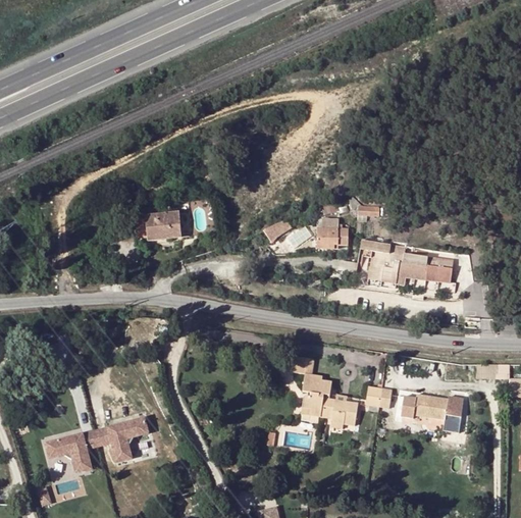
[(264,175),(258,177),(261,185),(266,183),(264,175)]
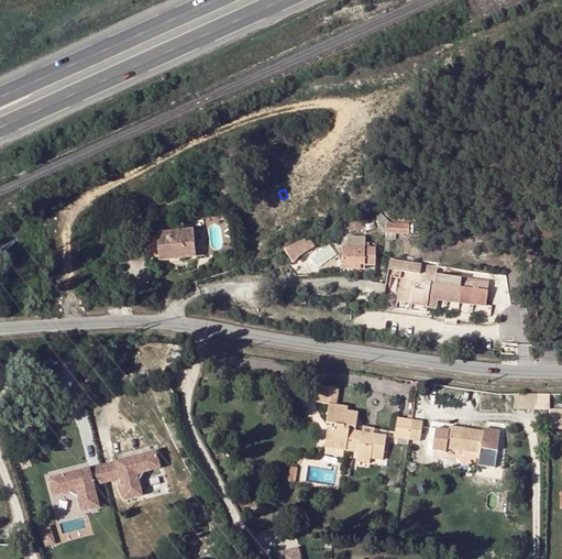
[(396,217),(396,228),(418,228),(418,217),(396,217)]
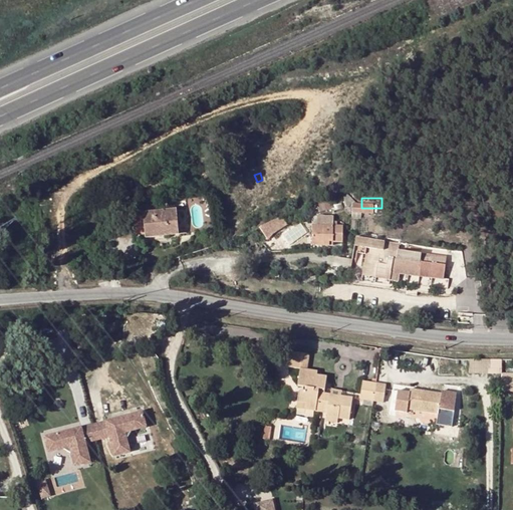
[(177,208),(133,212),(134,226),(145,225),(146,232),(146,236),(179,232),(177,208)]
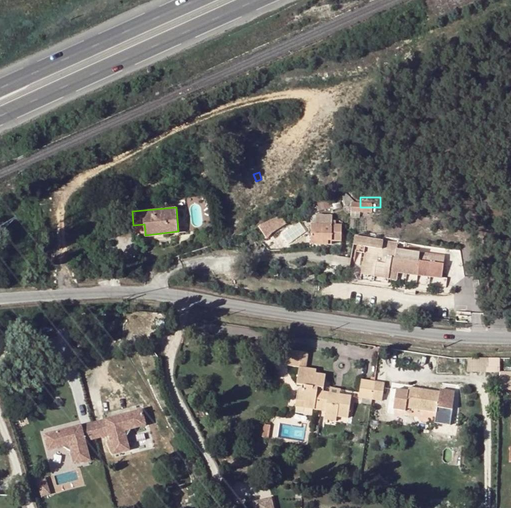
[(317,221),(312,220),(311,242),(329,242),(329,238),(342,238),(343,221),(333,221),(333,212),(317,211),(317,221)]
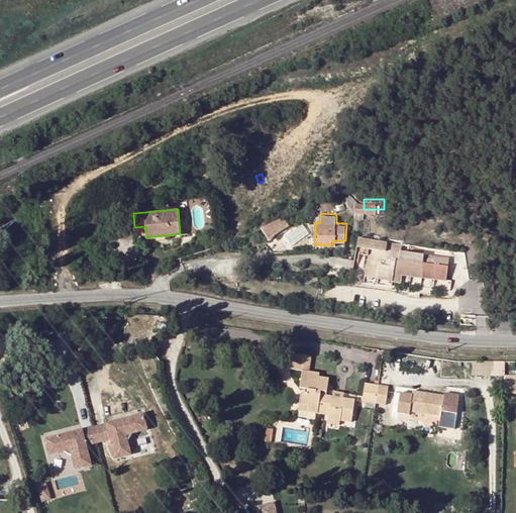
[(288,219),(286,215),(275,219),(262,225),(264,228),(270,237),(291,223),(288,219)]
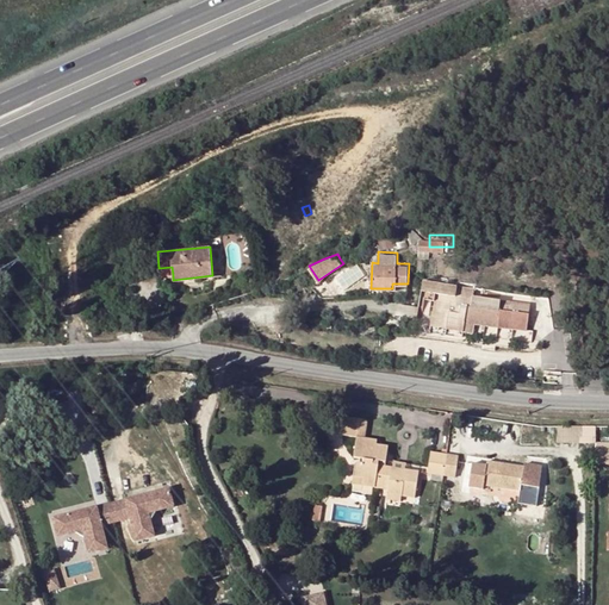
[(345,273),(349,282),(370,273),(364,263),(345,273)]
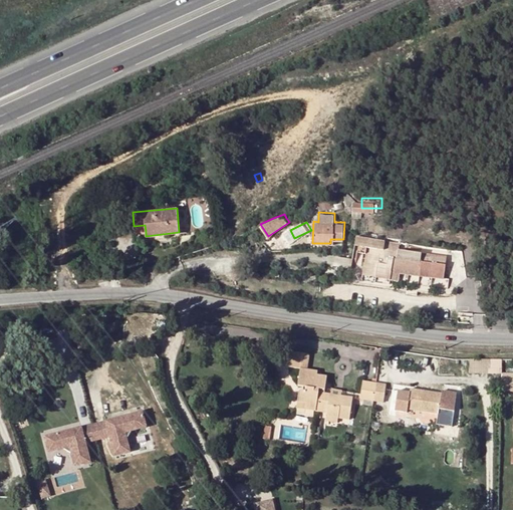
[(145,225),(134,226),(136,233),(146,232),(145,225)]
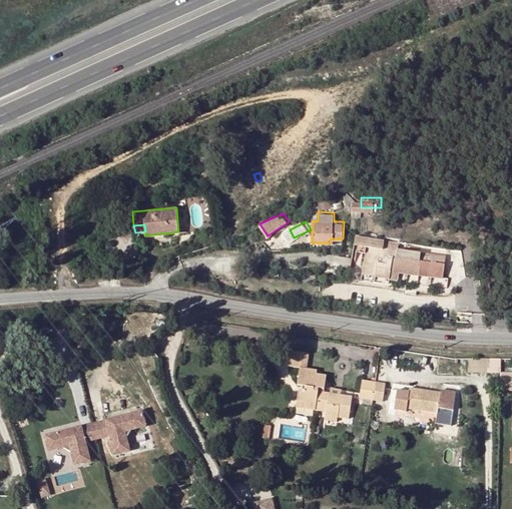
[(409,248),(410,236),(400,236),(400,240),(384,238),(383,247),(367,245),(363,274),(391,277),(392,270),(419,274),(423,245),(415,244),(415,249),(409,248)]
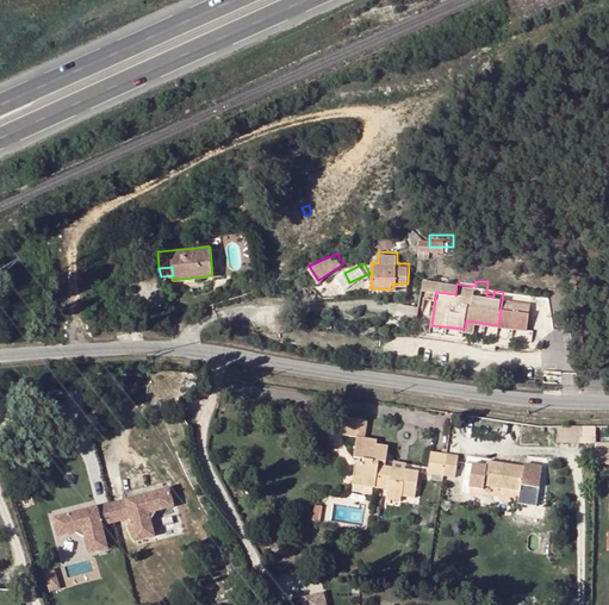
[(523,312),(504,310),(503,326),(522,329),(523,312)]
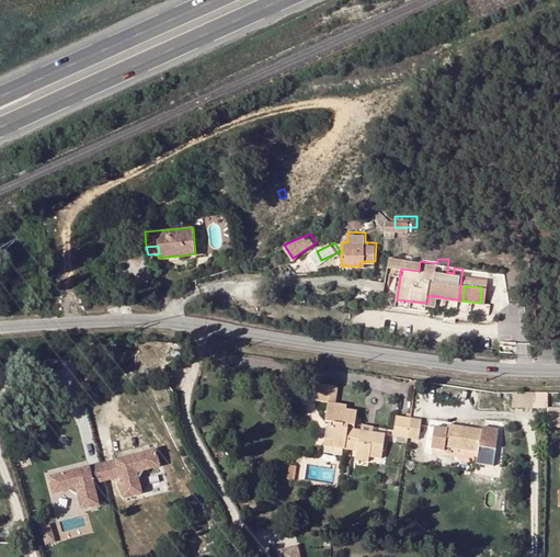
[(327,428),(324,443),(334,444),(333,451),(342,452),(342,448),(356,451),(355,458),(367,461),(367,455),(379,456),(384,433),(372,432),(372,435),(360,434),(361,430),(355,429),(357,408),(345,407),(345,404),(336,402),(339,385),(318,382),(319,378),(308,377),(307,385),(316,386),(313,399),(326,401),(323,419),(331,421),(330,427),(327,428)]
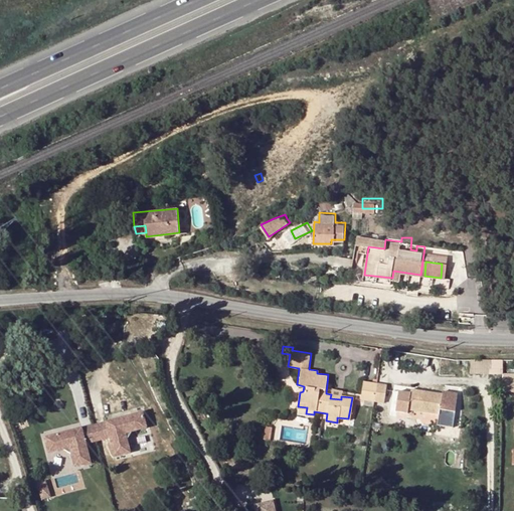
[(474,369),(507,369),(507,355),(474,355),(474,369)]
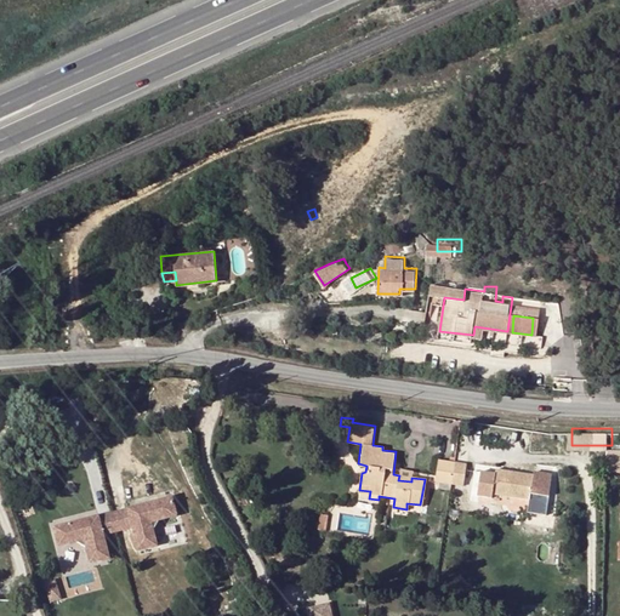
[(451,484),(455,465),(438,462),(434,482),(451,484)]
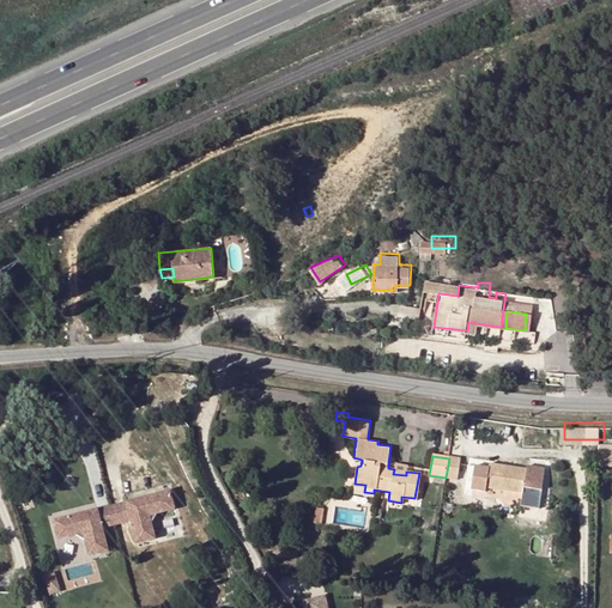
[(459,460),(449,458),(446,478),(455,479),(459,460)]
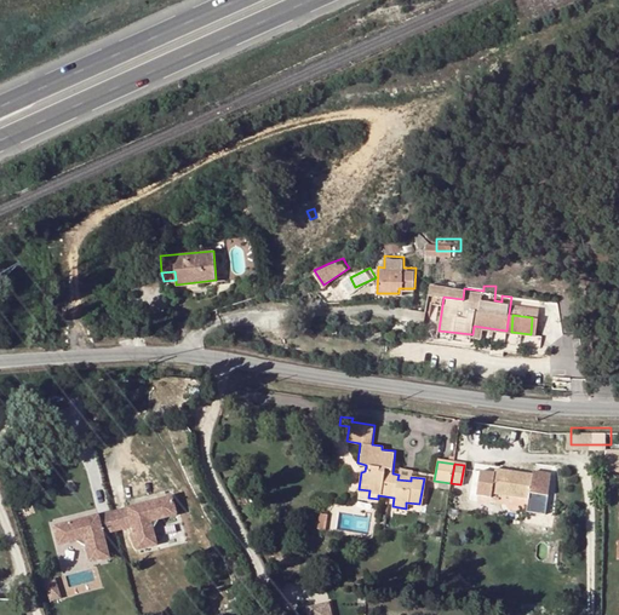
[(533,475),(492,469),(492,475),(483,472),(480,493),(494,496),(496,494),(513,496),(511,501),(528,504),(546,507),(551,478),(533,475)]
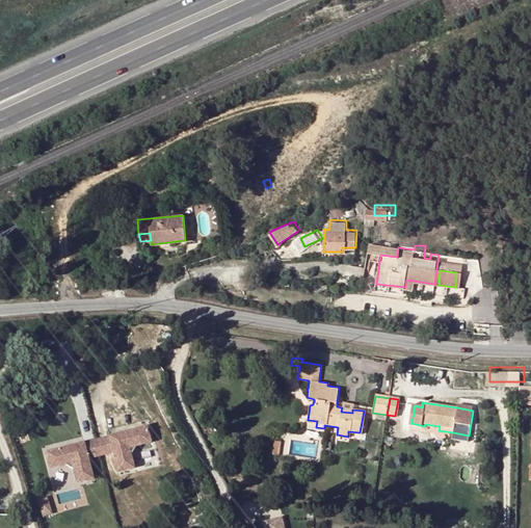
[(147,425),(108,434),(112,450),(117,470),(133,466),(130,453),(135,444),(151,441),(147,425)]
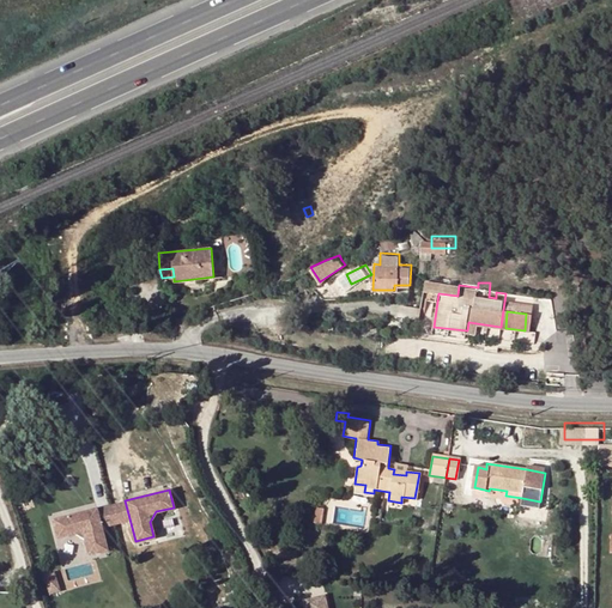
[(125,500),(110,504),(115,522),(129,518),(125,500)]
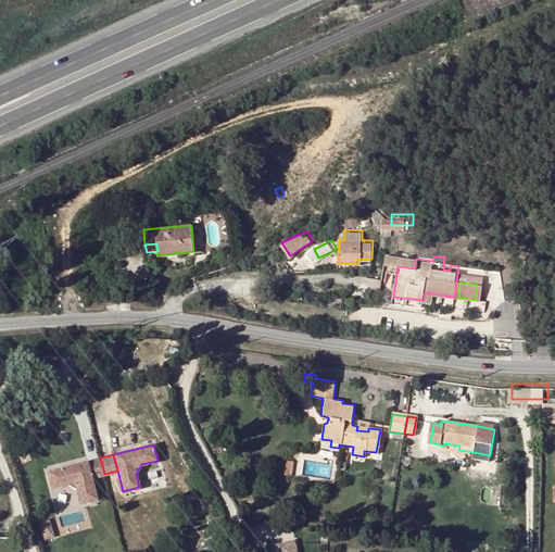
[(104,474),(100,458),(87,461),(91,477),(104,474)]
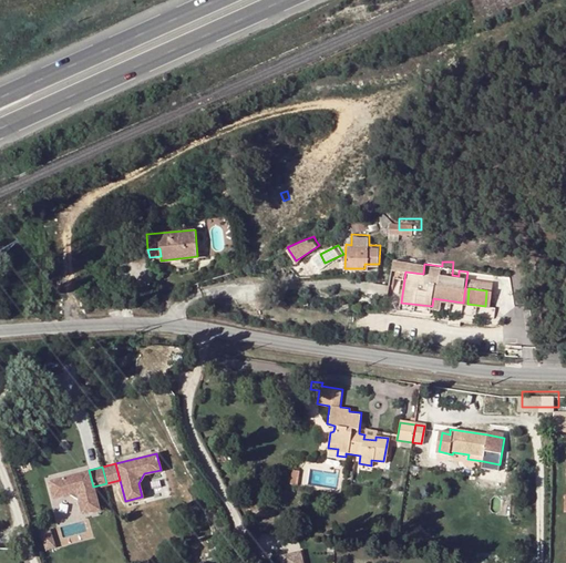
[(298,481),(300,468),(292,467),(291,480),(298,481)]
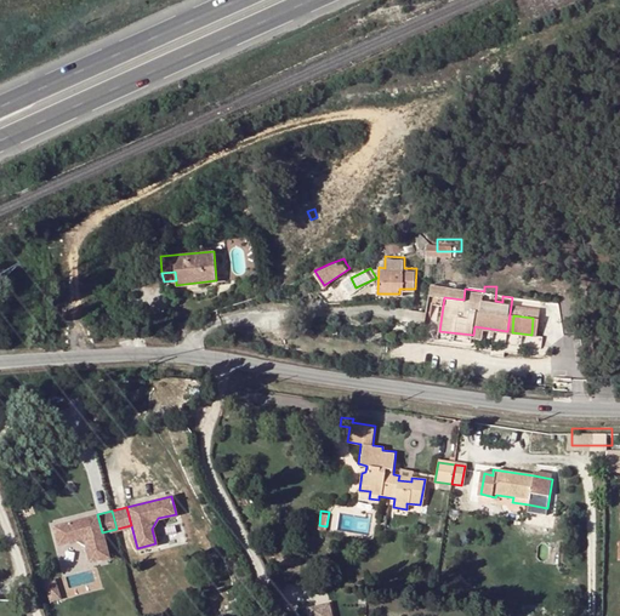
[(97,514),(53,525),(58,543),(75,540),(85,545),(89,560),(108,555),(102,532),(97,514)]
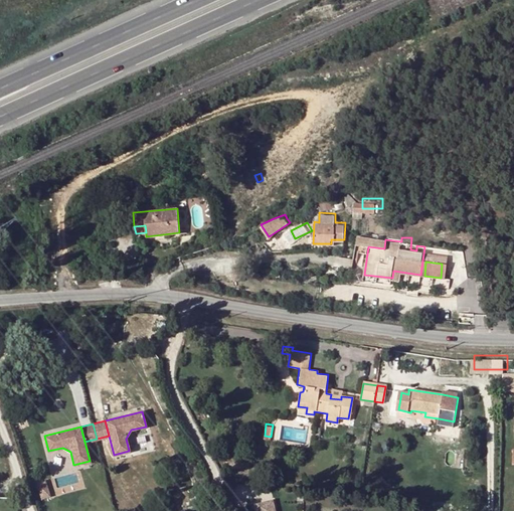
[(278,510),(275,499),(258,503),(260,510),(278,510)]
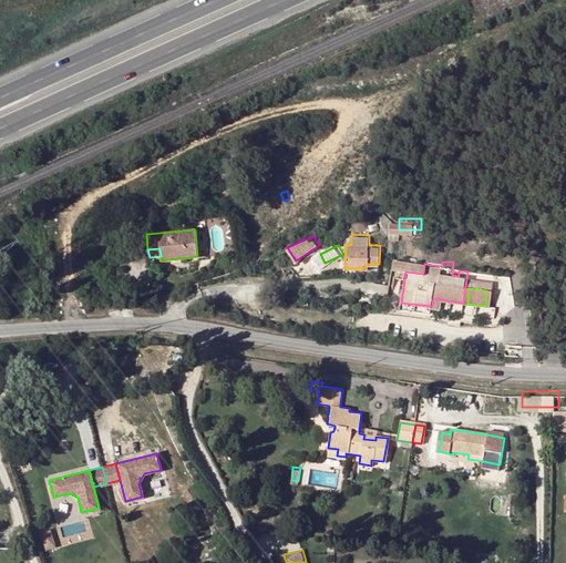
All buildings are outlined.
